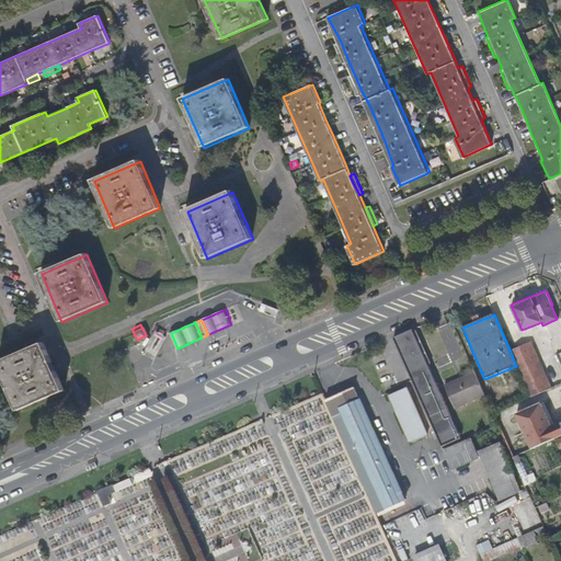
[(413,330),(395,338),(399,347),(412,378),(437,435),(444,449),(461,441),(413,330)]
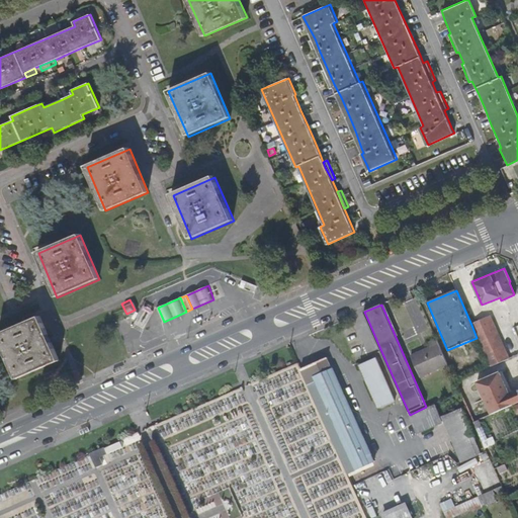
[(40,317),(0,335),(19,378),(61,360),(40,317)]
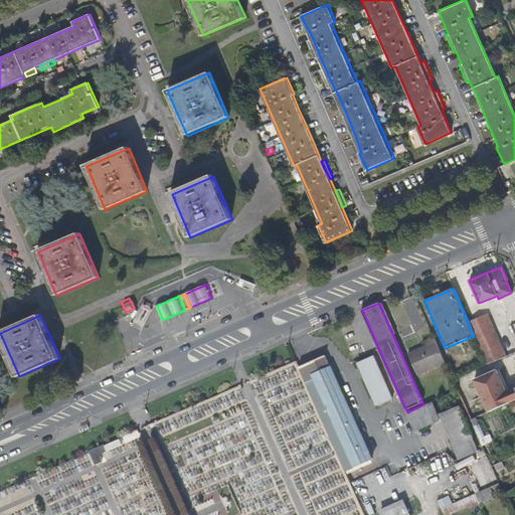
[(487,365),(496,361),(490,348),(500,343),(487,315),(469,323),(474,336),(487,365)]
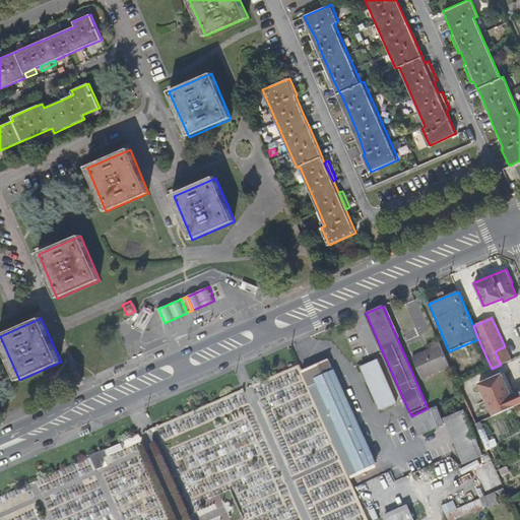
[(449,366),(438,340),(432,343),(434,347),(412,358),(421,378),(449,366)]
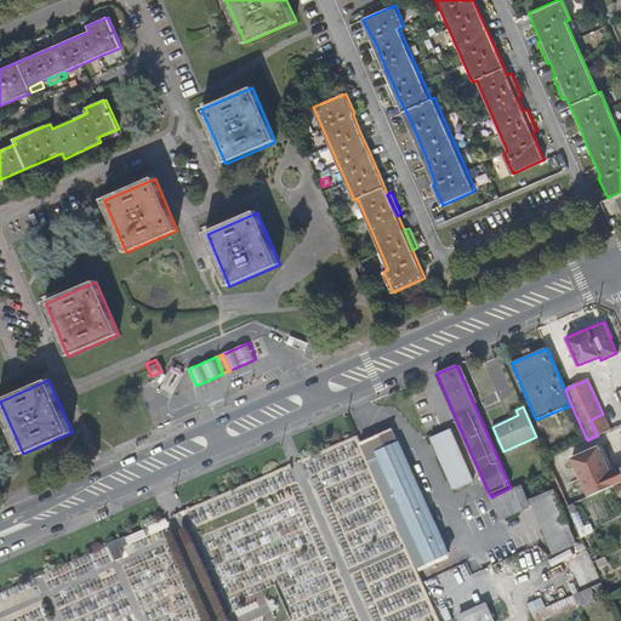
[(598,436),(610,431),(603,414),(591,420),(598,436)]
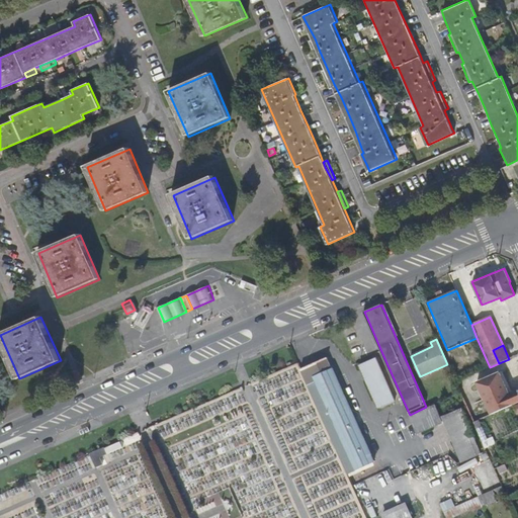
[(327,359),(300,371),(346,473),(372,461),(336,377),(327,359)]
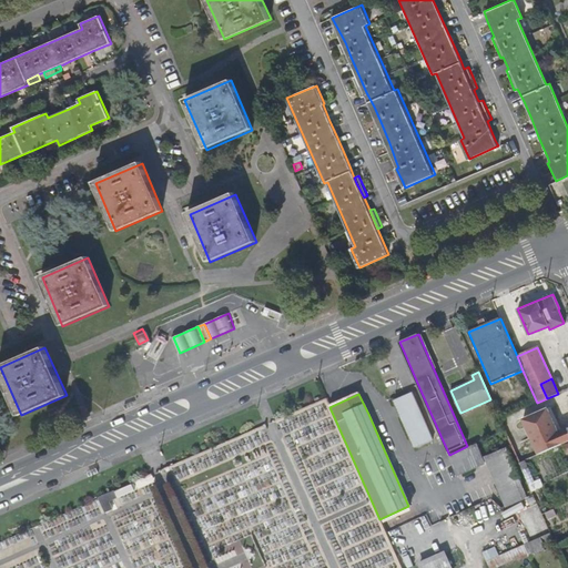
[(412,395),(394,402),(415,449),(432,442),(412,395)]
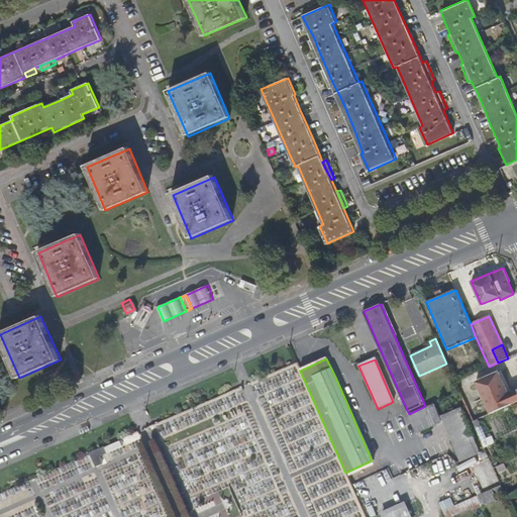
[(296,365),(253,379),(266,417),(274,415),(276,421),(280,420),(283,430),(302,423),(296,406),(307,403),(311,417),(315,416),(308,396),(299,399),(297,391),(304,389),(296,365)]
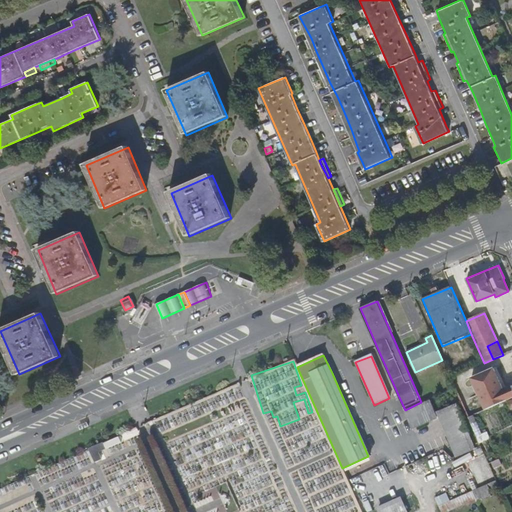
[(486,409),(511,397),(511,386),(505,390),(495,367),(472,376),(486,409)]
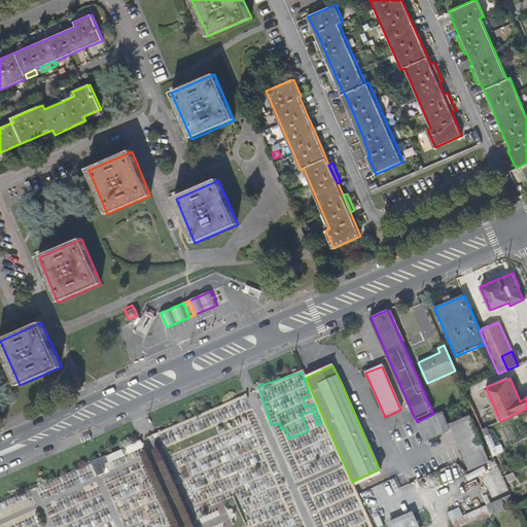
[(169,451),(189,504),(235,487),(235,481),(230,483),(230,473),(241,473),(248,462),(254,459),(246,460),(246,455),(255,441),(255,436),(248,436),(248,426),(253,424),(249,421),(248,395),(149,433),(152,443),(162,449),(203,432),(210,432),(205,442),(201,443),(201,450),(190,450),(190,448),(178,452),(182,455),(176,455),(173,449),(169,451)]
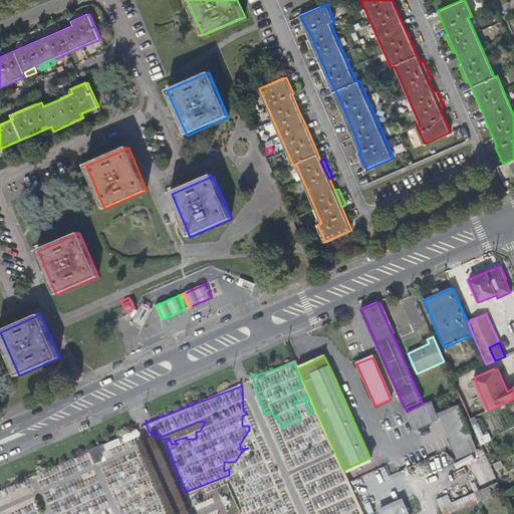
[(433,404),(409,414),(416,429),(439,419),(433,404)]
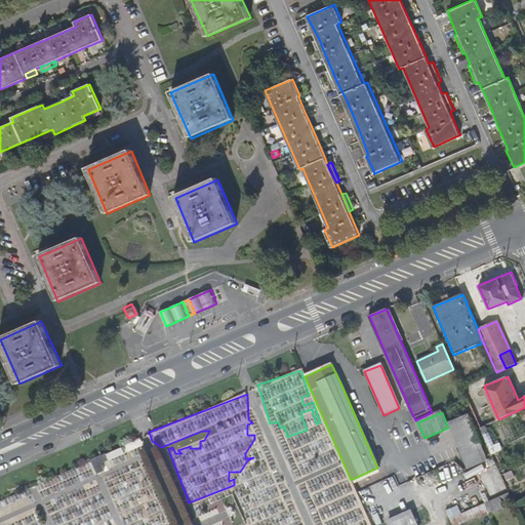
[(467,416),(449,423),(470,468),(486,460),(467,416)]
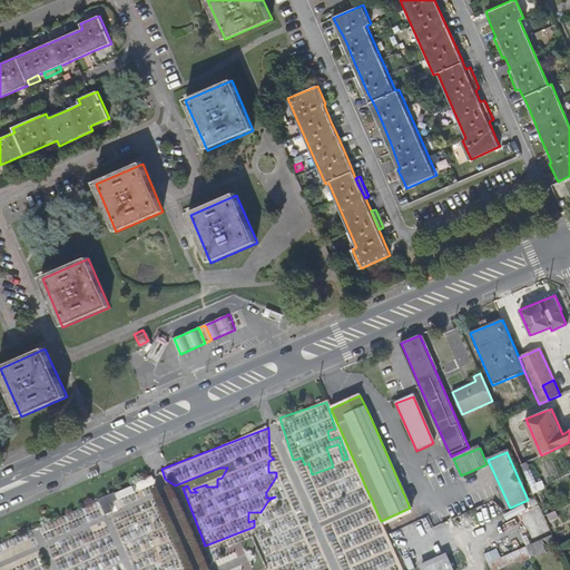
[(528,462),(521,464),(536,497),(539,494),(538,493),(541,491),(539,488),(548,485),(546,480),(537,483),(528,462)]
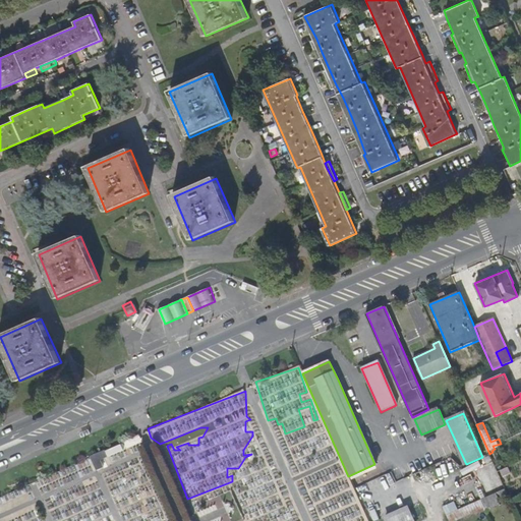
[(139,441),(137,436),(126,441),(127,446),(139,441)]
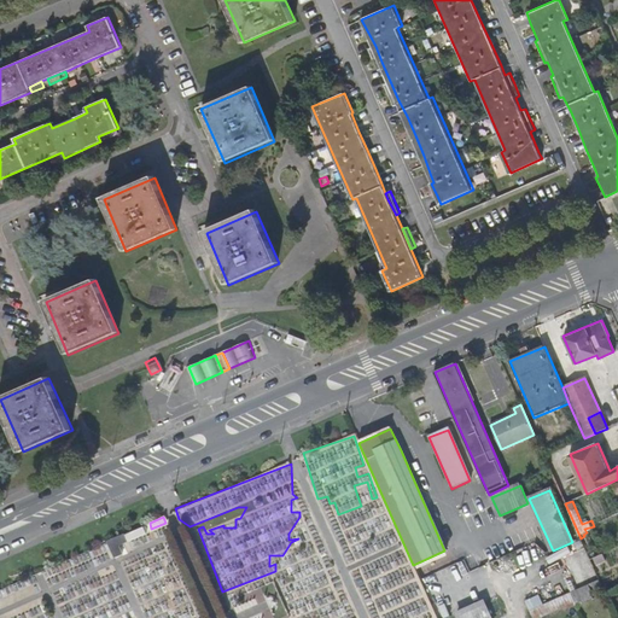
[(124,534),(106,542),(110,551),(118,548),(128,543),(124,534)]
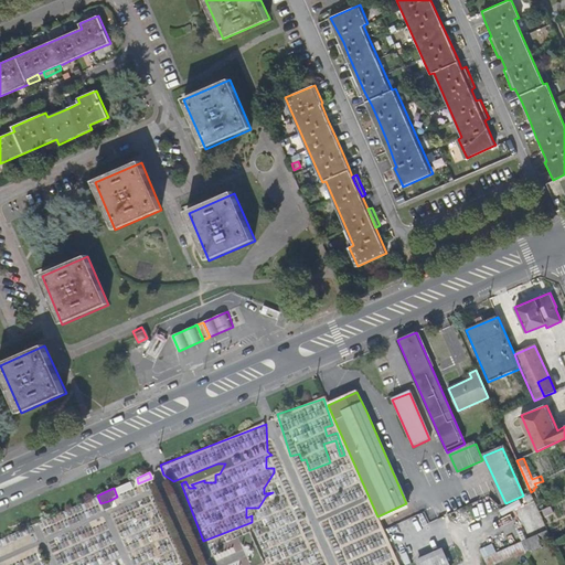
[(525,503),(523,498),(502,508),(504,513),(525,503)]
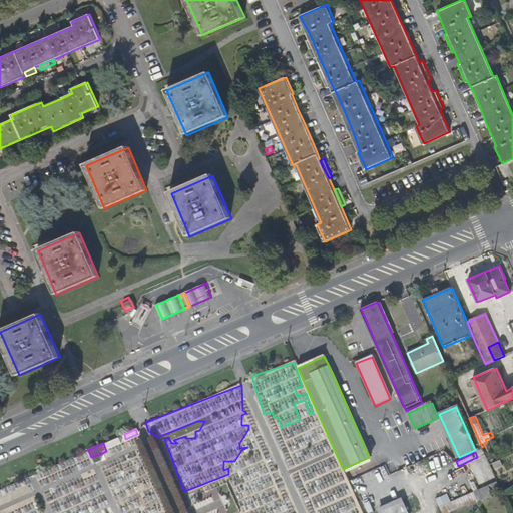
[(91,457),(92,459),(94,464),(101,461),(98,455),(91,457)]
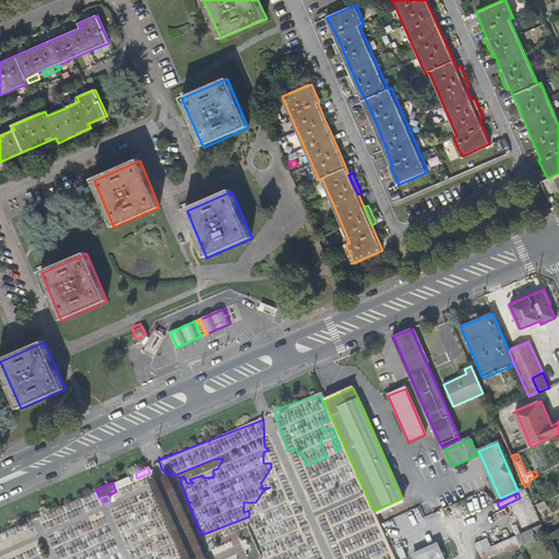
[(546,501),(537,504),(539,511),(548,508),(546,501)]
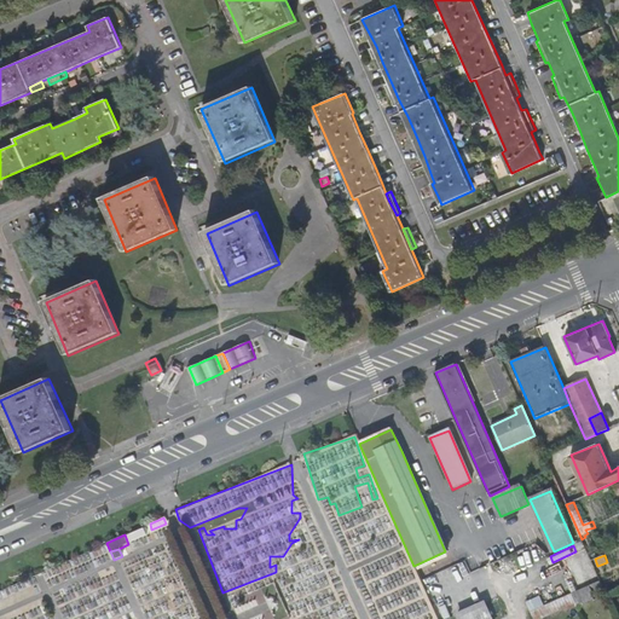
[(0,579),(16,573),(11,562),(0,566),(0,579)]
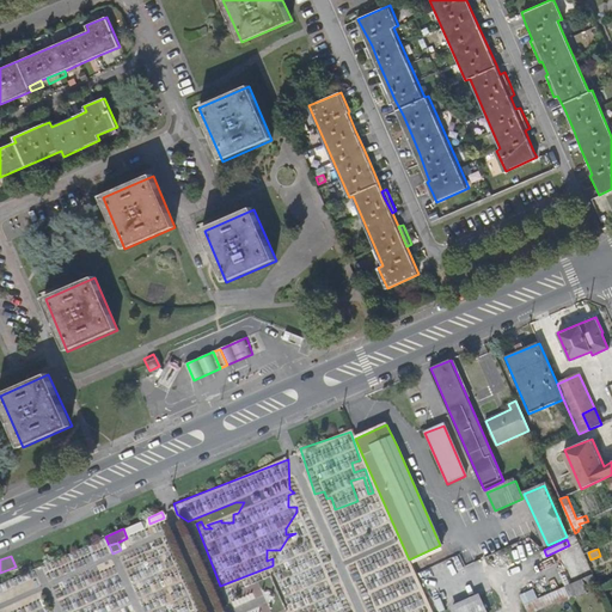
[(592,575),(564,587),(570,599),(587,592),(585,587),(595,581),(592,575)]
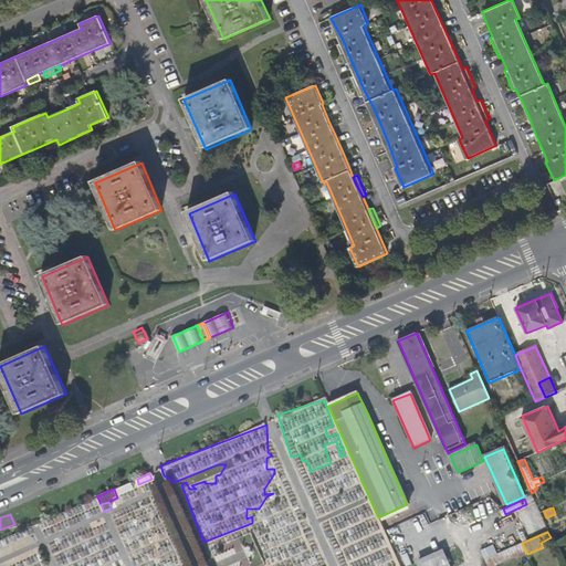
[(516,558),(527,554),(522,543),(485,559),(488,565),(494,565),(515,557),(516,558)]
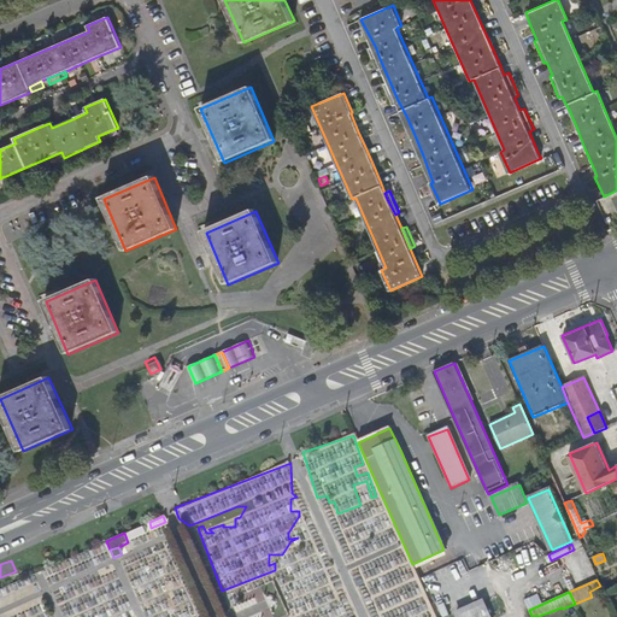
[(488,616),(482,603),(457,613),(457,616),(488,616)]
